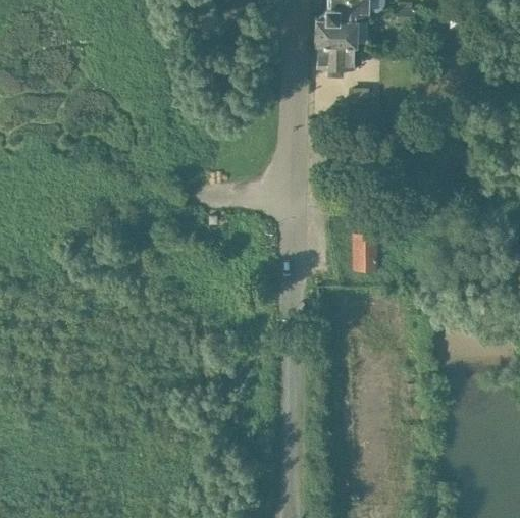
[(335,18),(356,19),(356,17),(369,18),(369,0),(331,0),(331,10),(324,9),(324,12),(324,13),(330,13),(336,13),(335,18)]
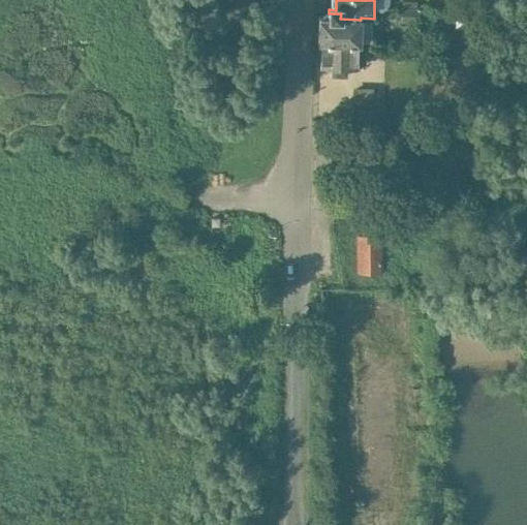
[(420,13),(419,13),(402,12),(402,26),(420,26),(420,13)]
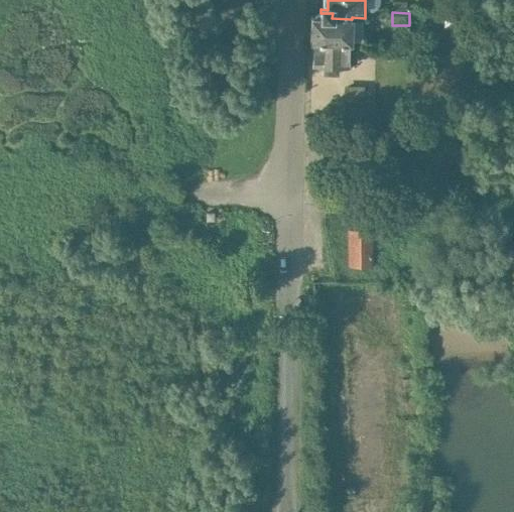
[(333,13),(327,13),(320,13),(313,20),(311,20),(310,46),(313,46),(313,47),(349,48),(349,51),(351,52),(351,47),(353,47),(353,21),(351,21),(352,19),(332,18),(333,13)]
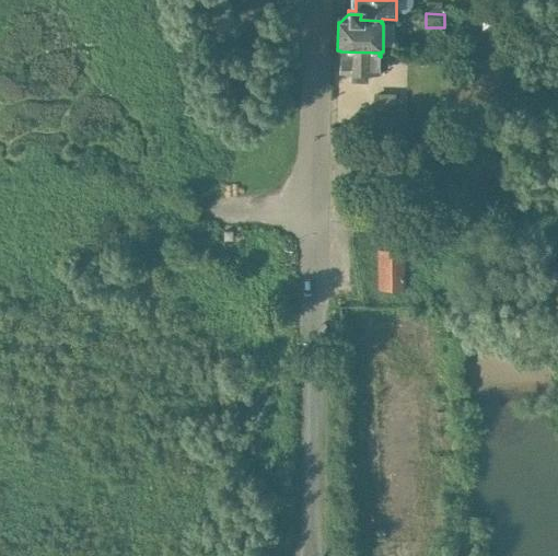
[(380,77),(381,57),(379,56),(379,53),(340,51),(340,76),(351,76),(351,83),(368,84),(368,77),(380,77)]
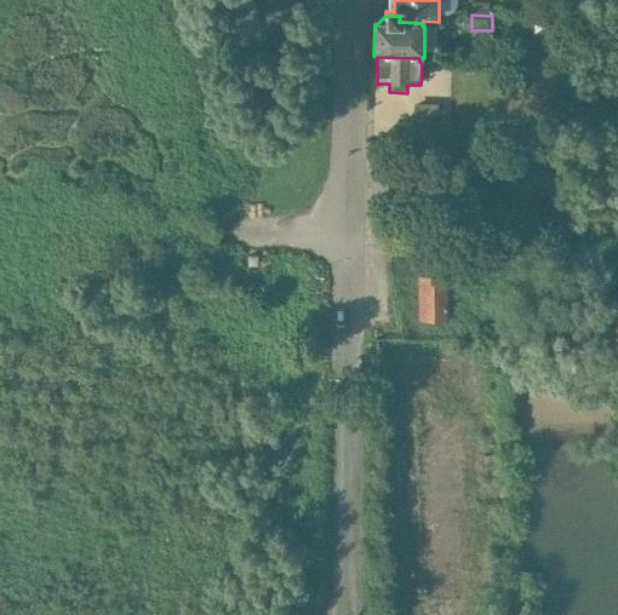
[(438,128),(439,110),(415,109),(415,127),(438,128)]
